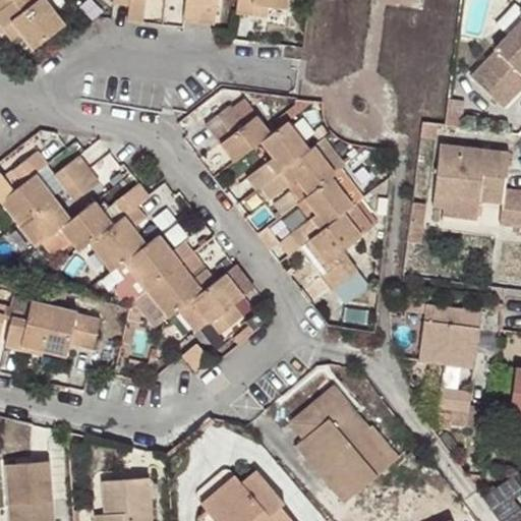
[(45,0),(14,0),(0,11),(0,25),(3,30),(12,22),(20,37),(21,35),(35,52),(65,25),(45,0)]
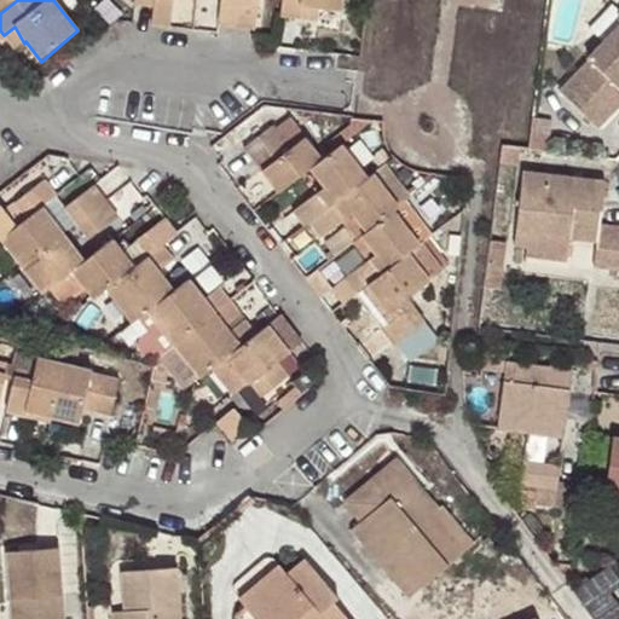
[(0,0),(0,13),(17,0),(0,0)]
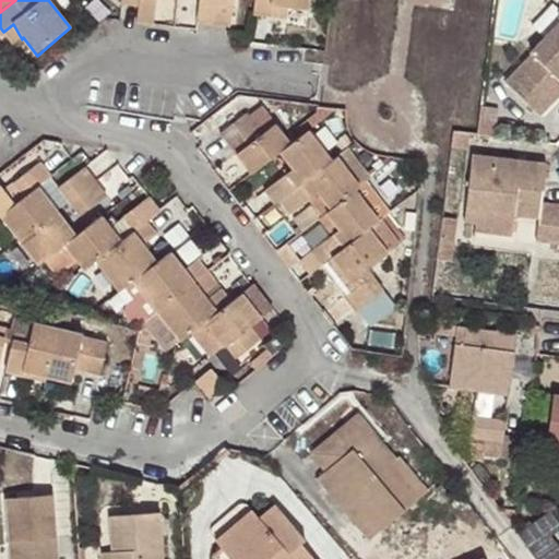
[(139,0),(139,7),(137,24),(154,26),(157,0),(139,0)]
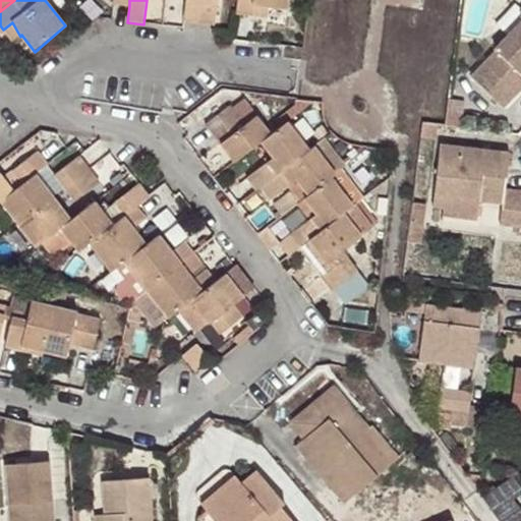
[(200,0),(185,0),(183,21),(198,23),(200,0)]
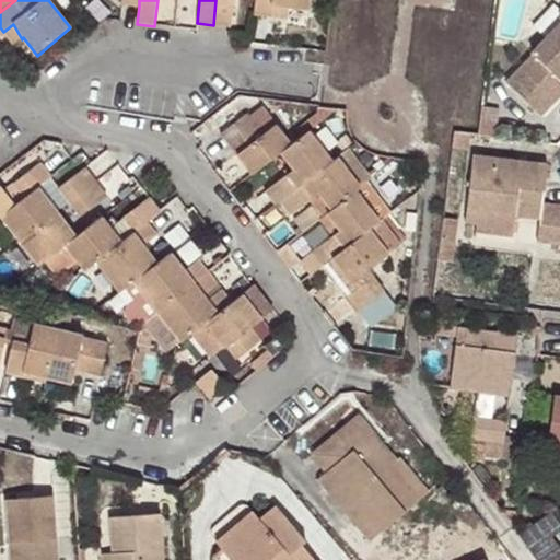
[(216,0),(213,25),(228,27),(232,27),(234,0),(216,0)]
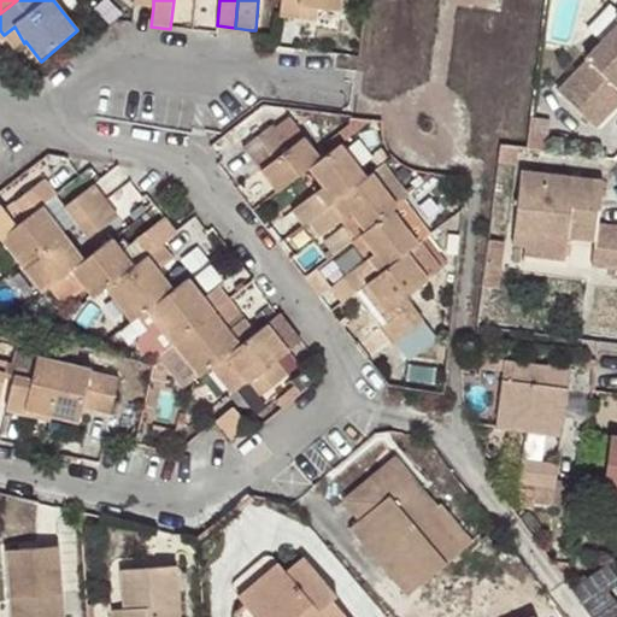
[(281,0),(280,18),(299,19),(301,6),(317,10),(344,12),(344,0),(281,0)]
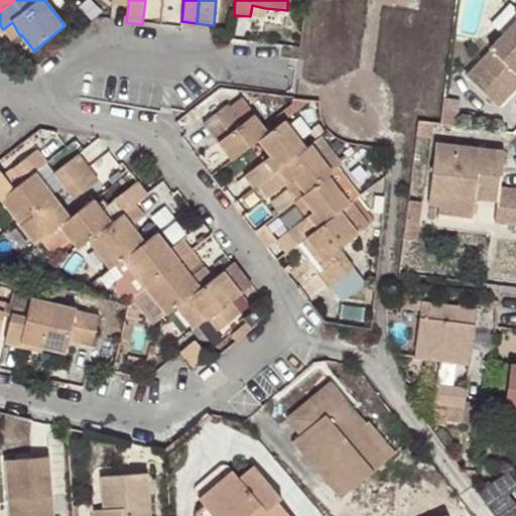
[(264,18),(265,8),(252,5),(250,16),(264,18)]
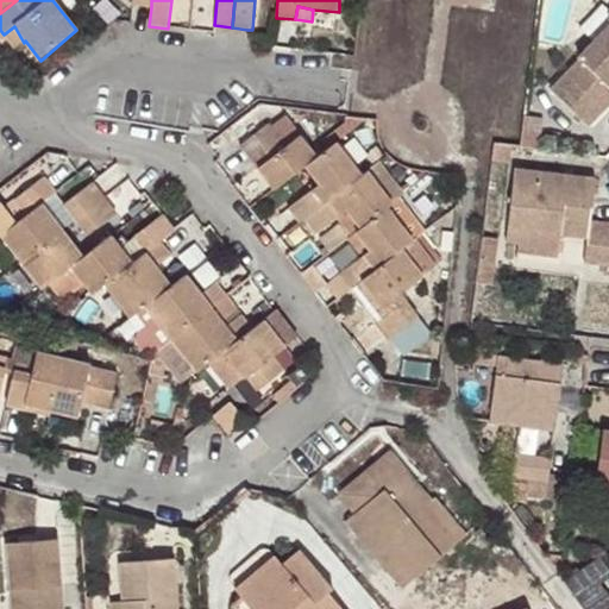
[(608,18),(608,19),(608,24),(577,58),(579,62),(551,89),(588,126),(608,102),(608,18)]
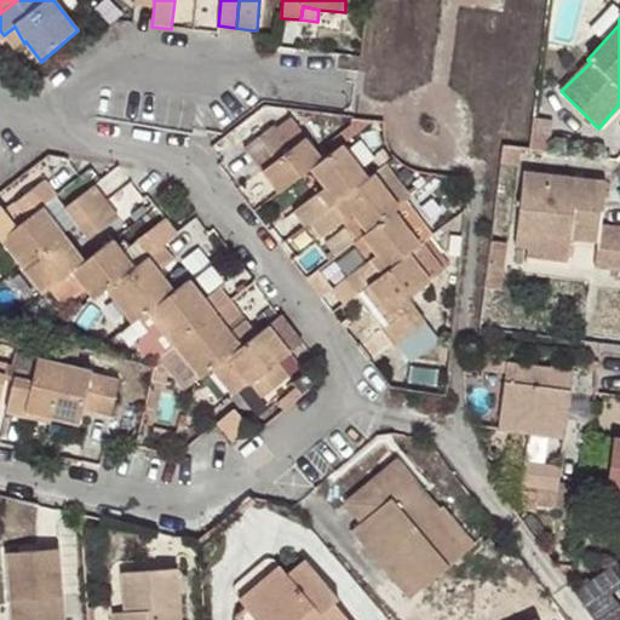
[(15,27),(4,35),(16,50),(24,44),(15,27)]
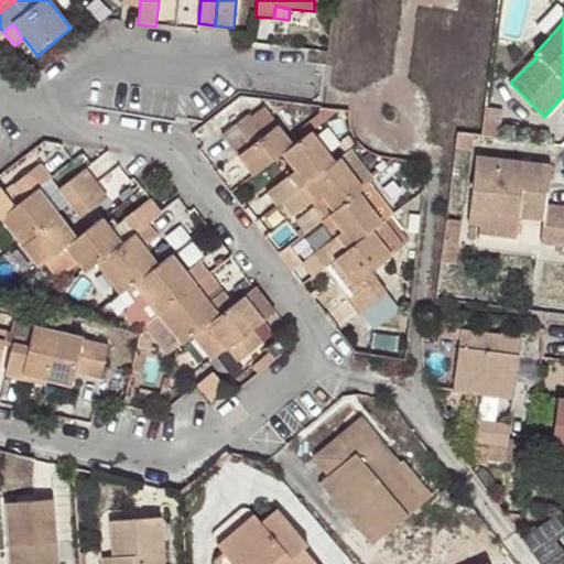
[(264,105),(223,134),(253,175),(281,154),(293,144),(264,105)]
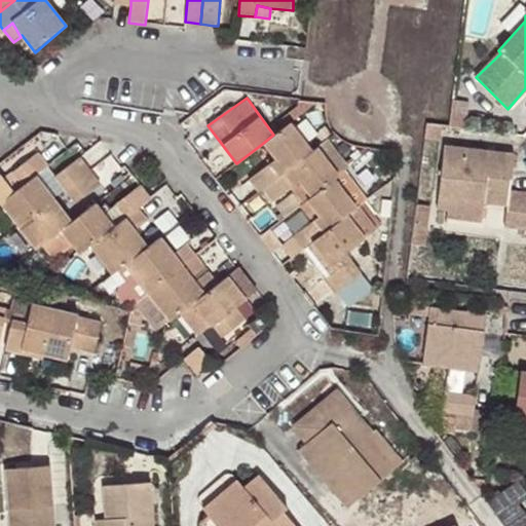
[(312,149),(291,121),(273,135),(262,144),(274,159),(248,179),(257,193),(261,190),(312,149)]
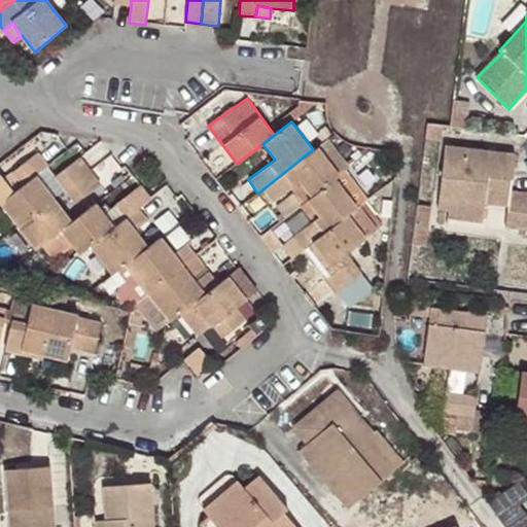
[(348,168),(326,139),(313,149),(261,190),(272,203),(291,188),(303,202),(307,200),(345,171),(348,168)]
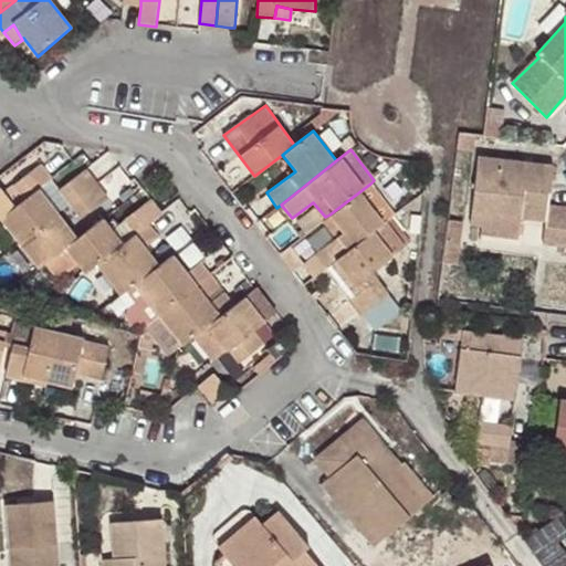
[(477,157),(469,224),(482,227),(483,213),(520,218),(546,222),(544,239),(565,241),(565,237),(565,209),(547,207),(552,166),(477,157)]
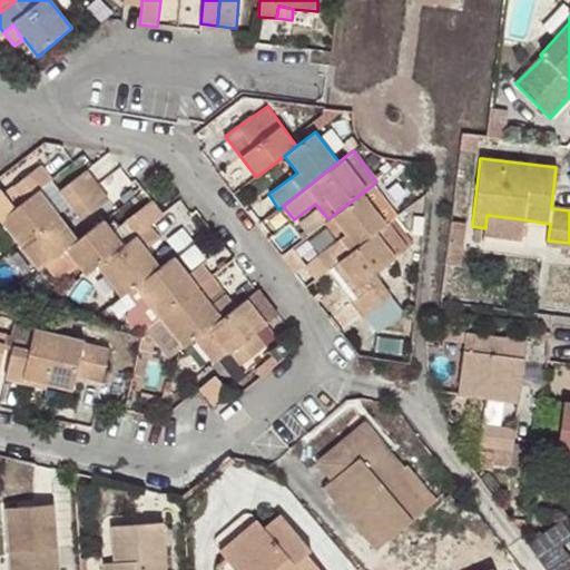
[(38,190),(51,180),(39,166),(11,186),(23,202),(38,190)]
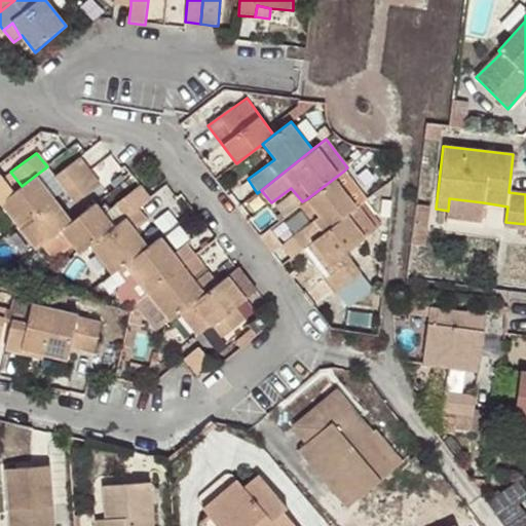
[(64,189),(89,170),(79,157),(53,178),(64,189)]
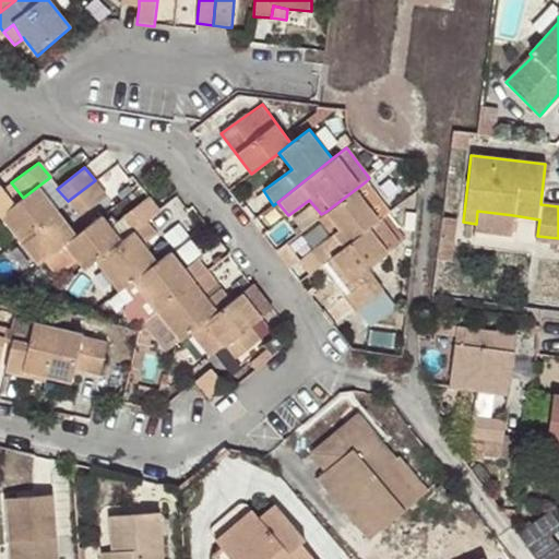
[(107,195),(95,180),(68,201),(81,216),(107,195)]
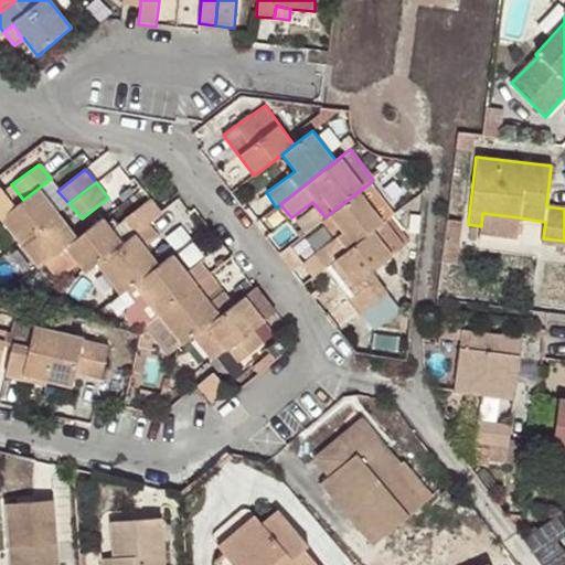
[(385,222),(394,214),(370,183),(329,214),(343,233),(336,237),(315,254),(326,269),(326,268),(334,262),(385,222)]
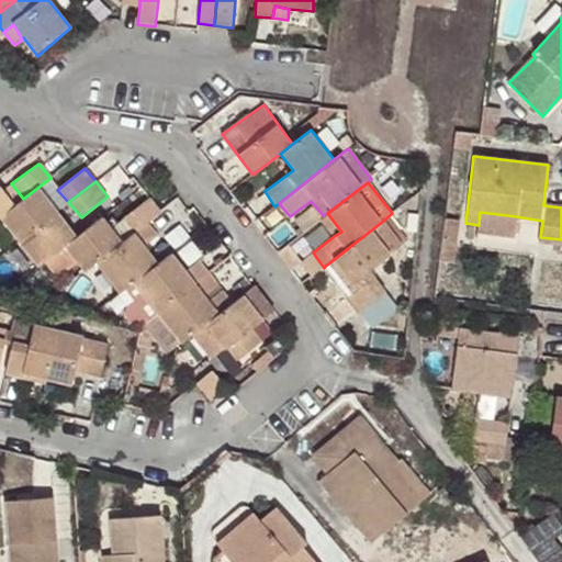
[(0,216),(14,206),(0,188),(0,216)]
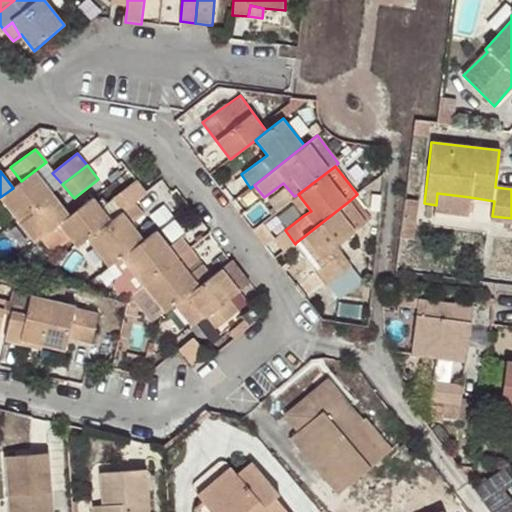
[(0,197),(0,199),(16,220),(52,193),(34,171),(21,181),(13,188),(0,197)]
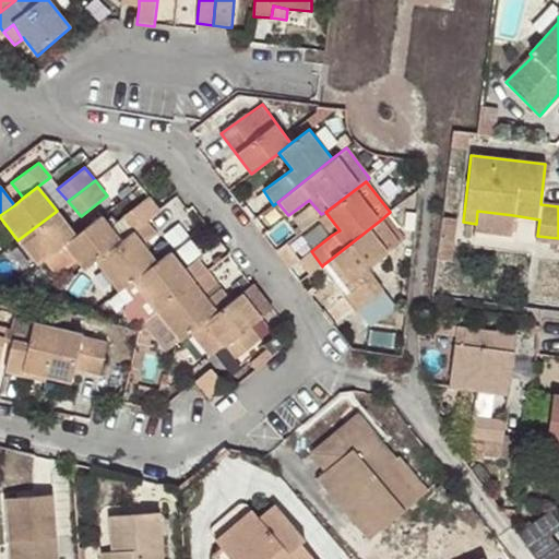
[(159,211),(149,197),(121,216),(133,232),(146,221),(159,211)]
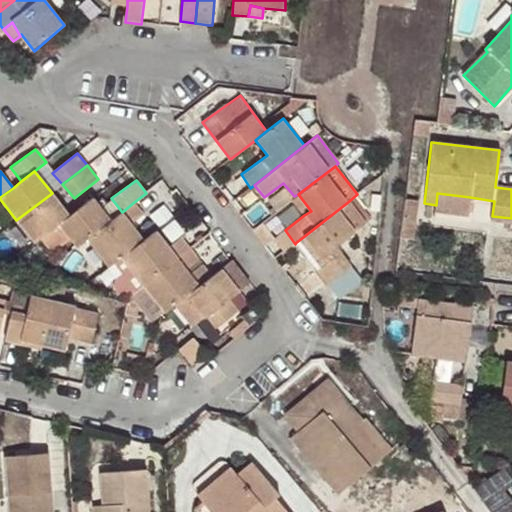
[(52,193),(16,220),(18,223),(31,239),(34,243),(58,224),(70,215),(52,193)]
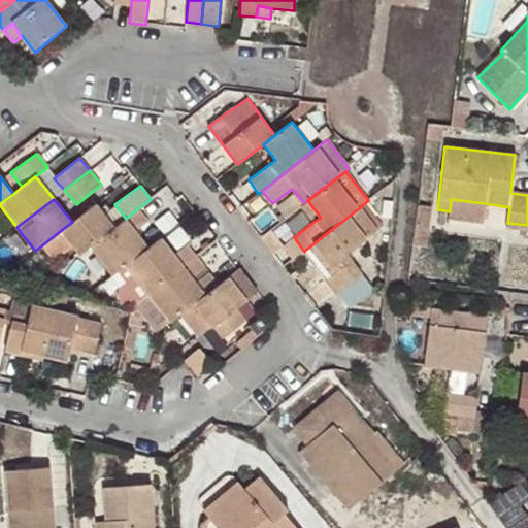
[(360,207),(377,231),(387,223),(369,199),(368,200),(360,207)]
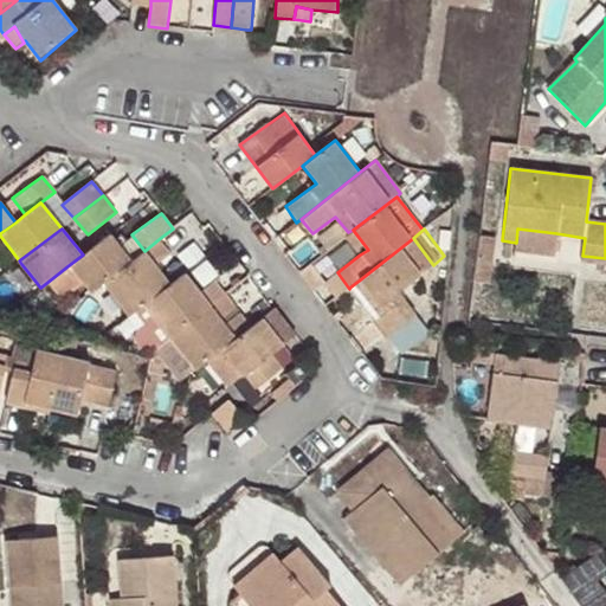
[(556,233),(517,229),(516,243),(554,249),(556,233)]
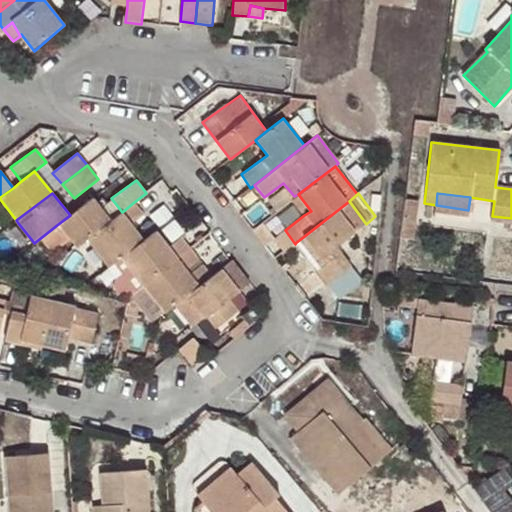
[(294,196),(291,199),(304,215),(311,211),(298,194),(294,196)]
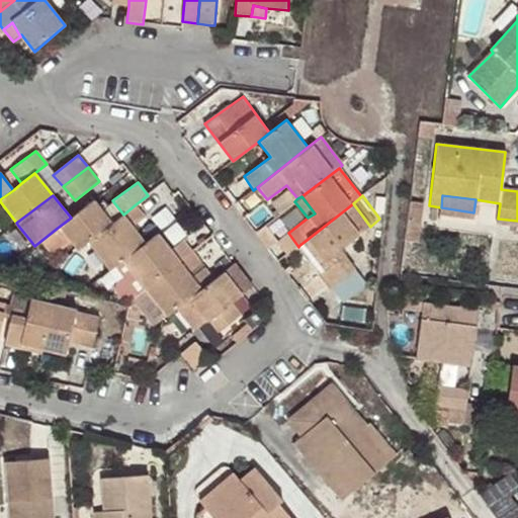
[(93,200),(71,218),(59,227),(77,250),(88,242),(111,224),(93,200)]
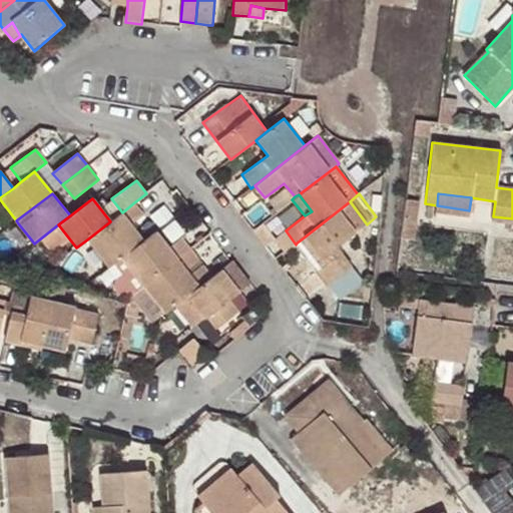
[(419,199),(407,198),(402,237),(414,238),(419,199)]
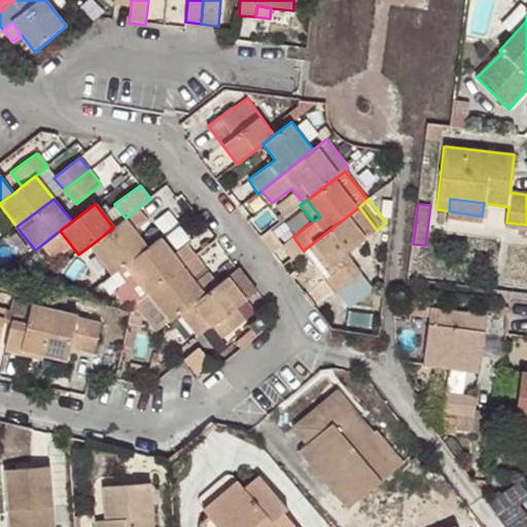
[(336,272),(326,278),(325,279),(337,292),(356,277),(362,273),(348,253),(377,231),(359,207),(312,244),(336,272)]
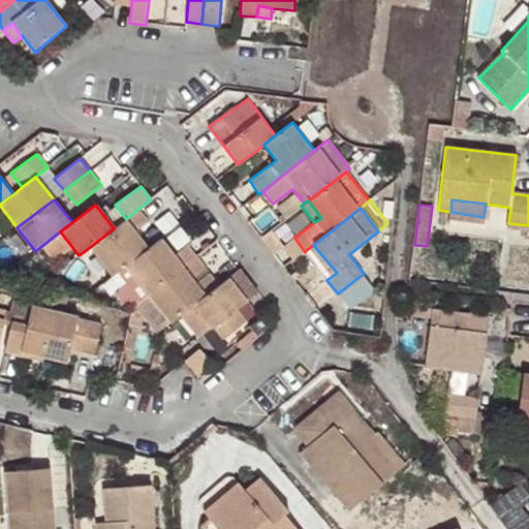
[(90,247),(113,276),(126,266),(149,248),(136,231),(149,221),(138,209),(126,219),(114,228),(90,247)]
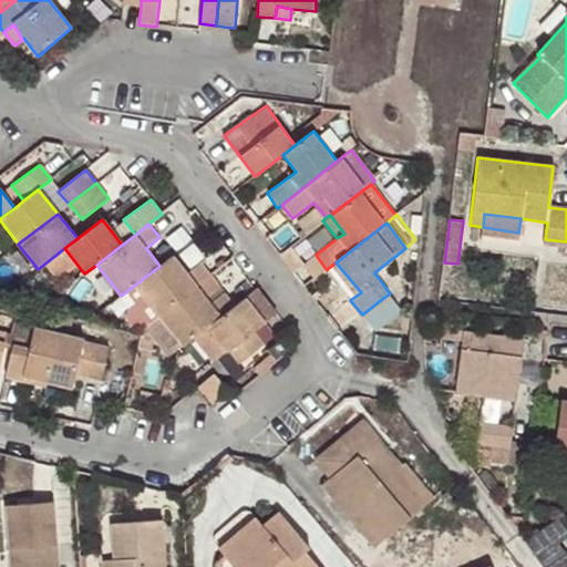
[(311,258),(297,239),(279,255),(292,272),(310,259),(311,258)]
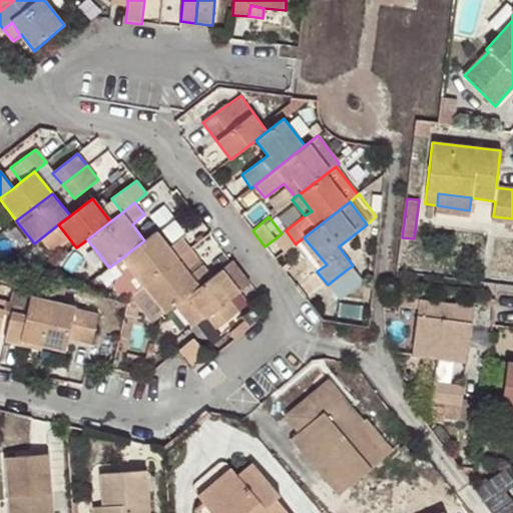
[(31,239),(18,223),(10,229),(23,246),(31,239)]
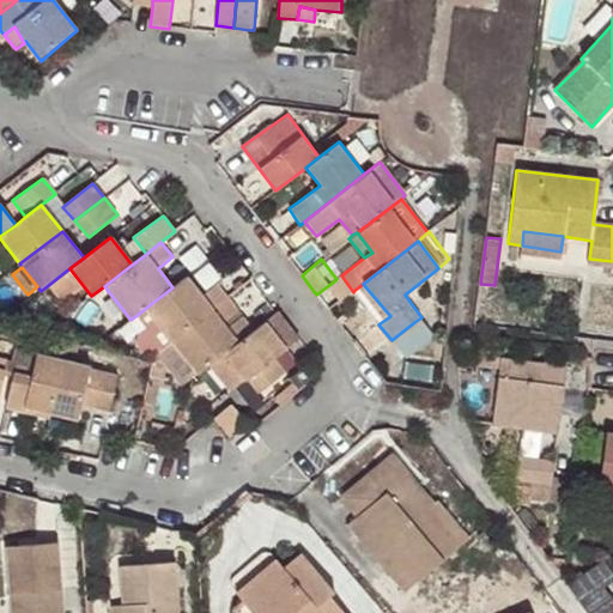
[(171,340),(226,297),(217,284),(202,296),(187,275),(173,287),(146,308),(171,340)]
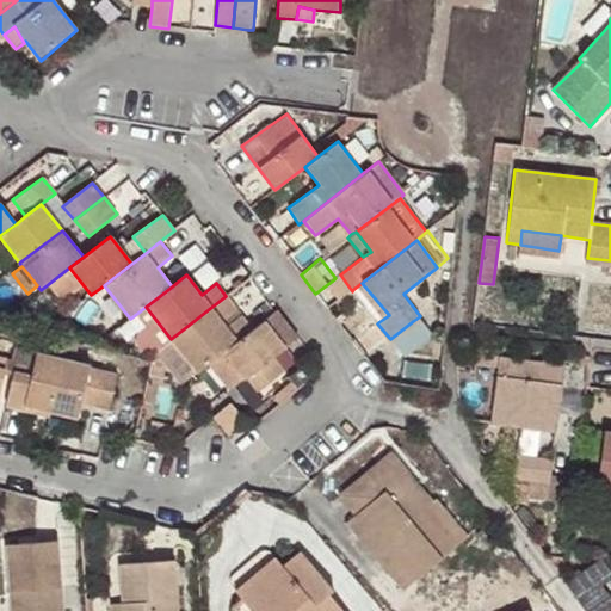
[(334,279),(346,295),(352,291),(340,275),(335,278),(334,279)]
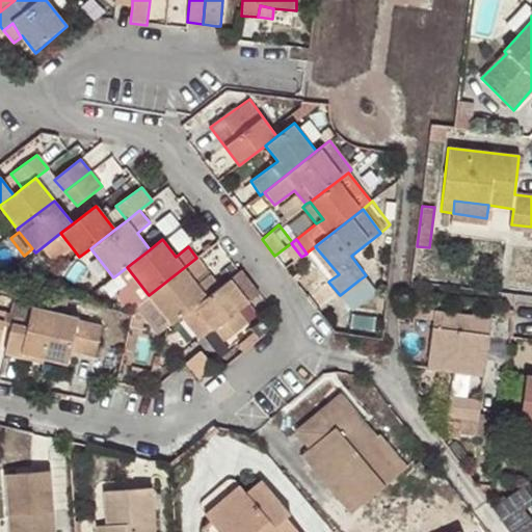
[(315,246),(307,253),(329,281),(339,274),(315,246)]
